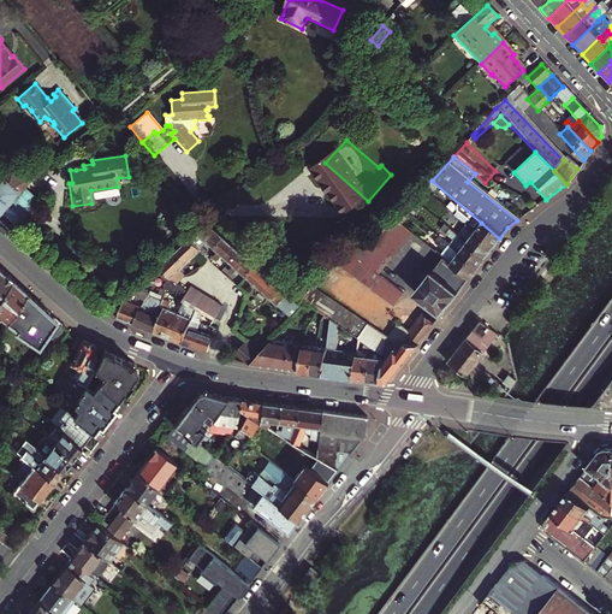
[(27,188),(34,181),(16,164),(0,182),(0,217),(7,210),(21,195),(27,188)]
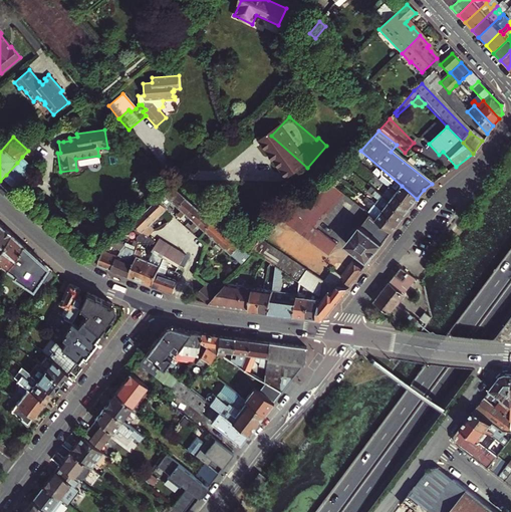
[(25,165),(23,163),(25,161),(22,157),(17,163),(22,168),(25,165)]
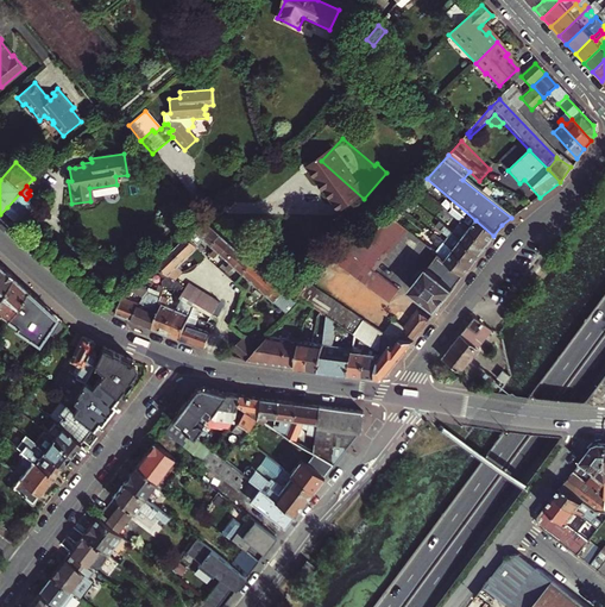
[(20,218),(32,204),(26,199),(20,193),(7,207),(20,218)]
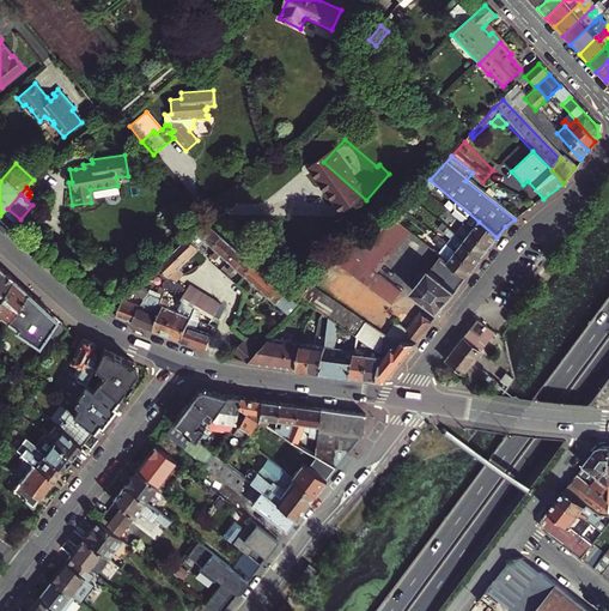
[(372,237),(387,249),(405,229),(391,217),(372,236),(372,237)]
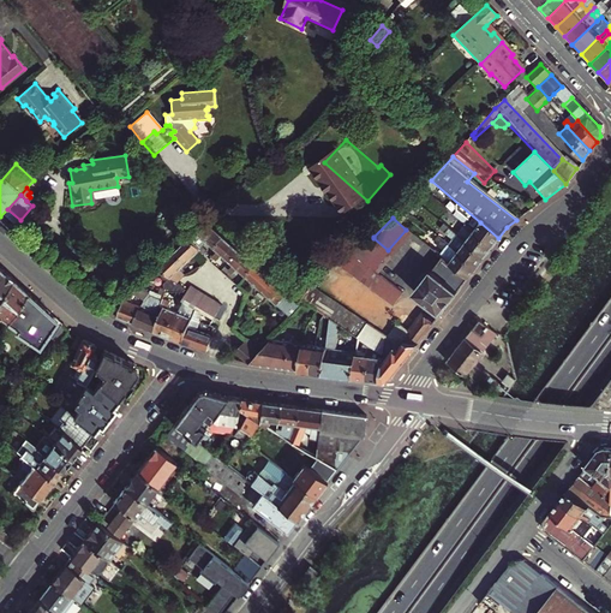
[(211,249),(221,238),(205,222),(204,224),(189,238),(187,239),(197,248),(203,242),(204,243),(211,249)]
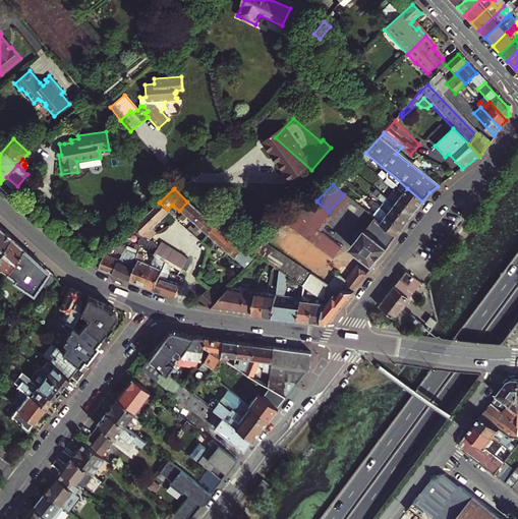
[(416,210),(422,202),(407,188),(400,196),(416,210)]
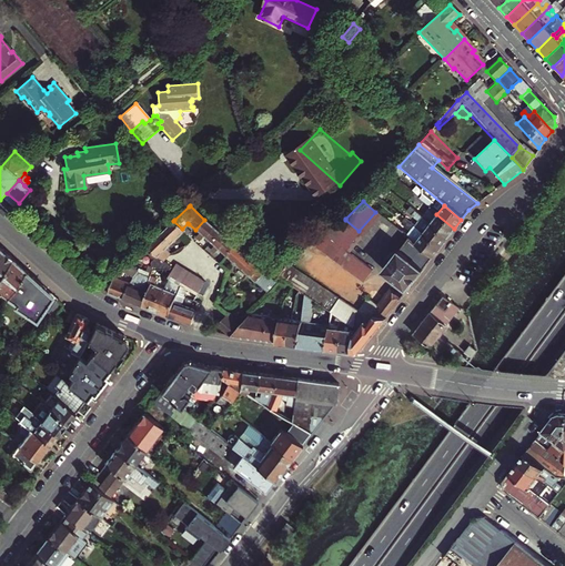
[(439,249),(446,239),(421,218),(410,209),(405,213),(413,220),(416,220),(419,222),(414,228),(439,249)]
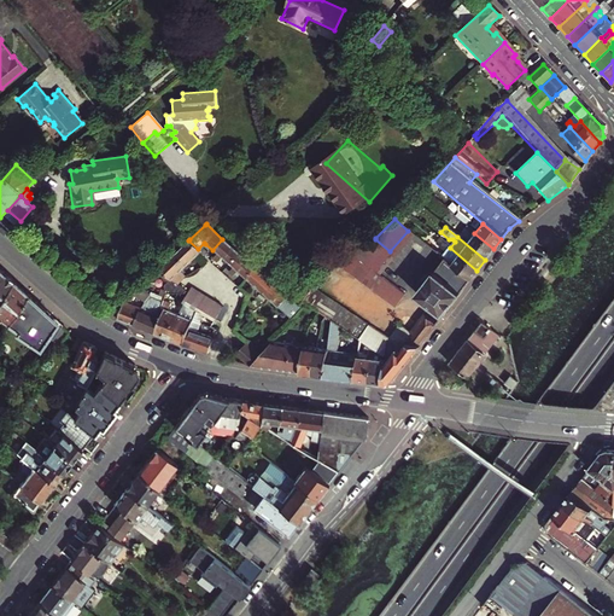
[(485,260),(493,249),(474,233),(466,227),(457,237),(485,260)]
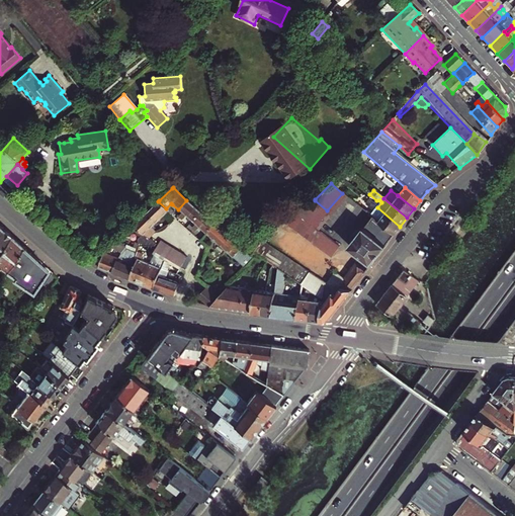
[(346,196),(343,193),(315,228),(318,231),(346,196)]
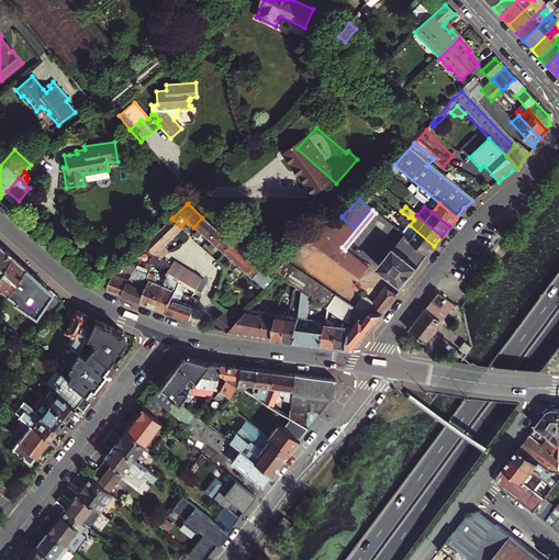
[(151,238),(156,233),(171,219),(172,217),(168,212),(145,233),(151,238)]
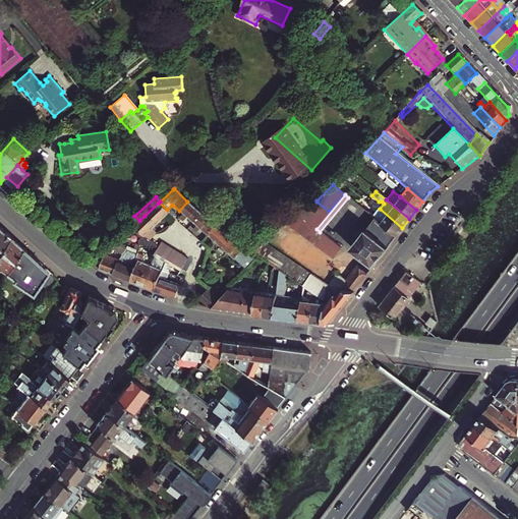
[(192,223),(202,213),(187,202),(179,211),(182,214),(186,218),(192,223)]
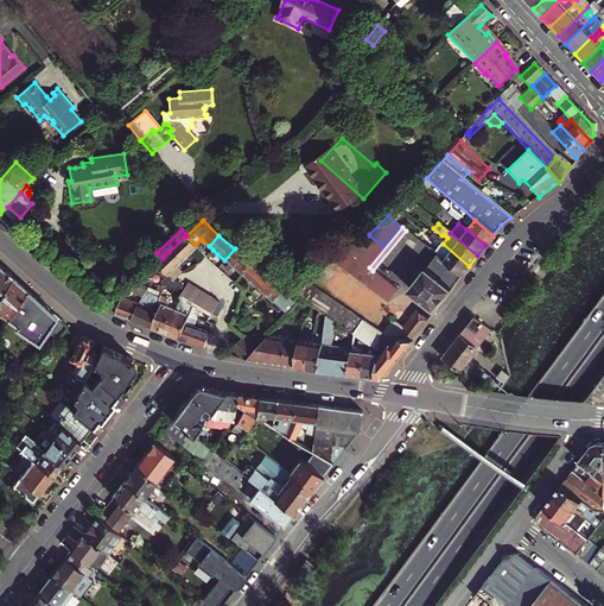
[(169,252),(180,264),(196,248),(197,247),(195,245),(185,237),(169,252)]
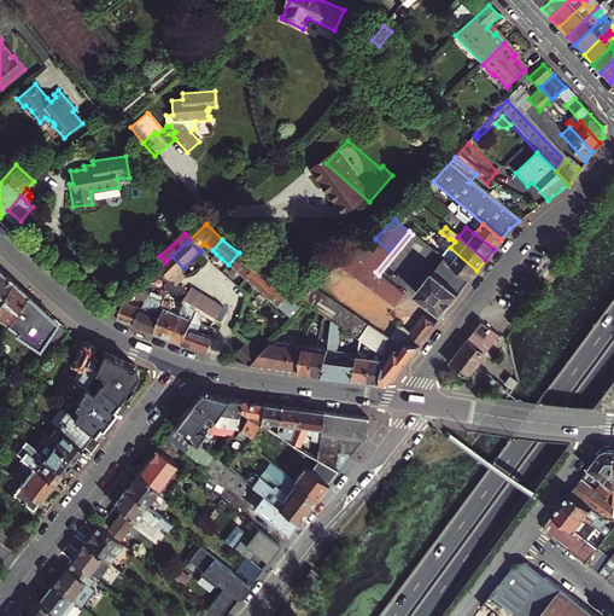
[(468,282),(477,271),(450,248),(444,244),(440,248),(446,253),(442,259),(443,260),(468,282)]
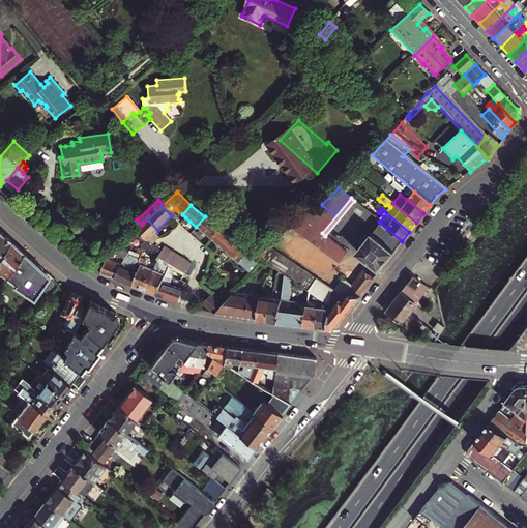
[(301,215),(296,211),(294,213),(287,223),(292,227),(297,232),(302,236),(309,240),(314,245),(319,250),(324,254),(330,259),(335,263),(342,256),(345,252),(340,247),(333,242),(328,238),(325,236),(322,233),(318,229),(312,225),(306,221),(301,215)]
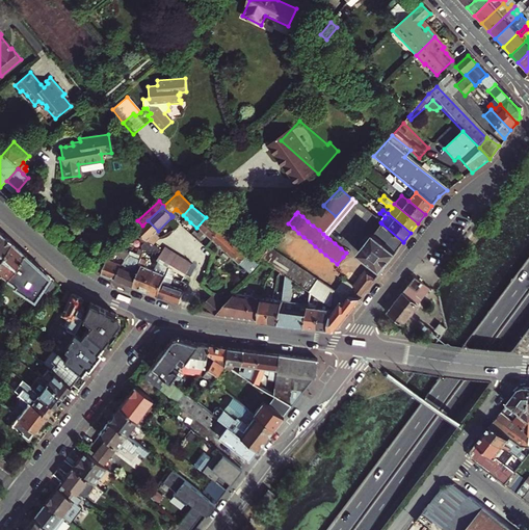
[(210,239),(219,230),(206,217),(196,228),(200,231),(204,234),(210,239)]
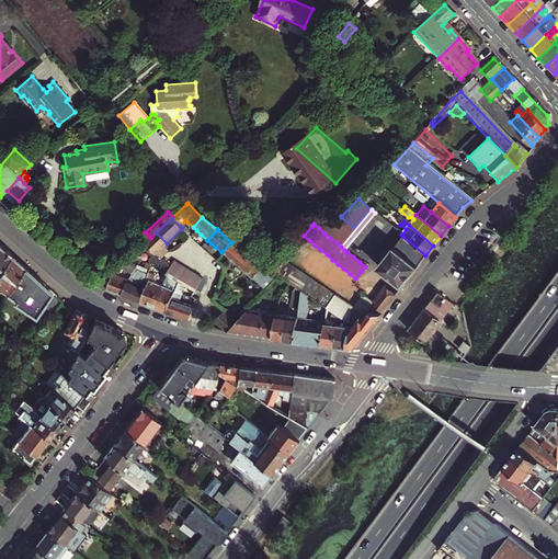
[(164,253),(160,249),(167,243),(156,232),(150,238),(144,244),(152,254),(154,255),(159,260),(164,253)]
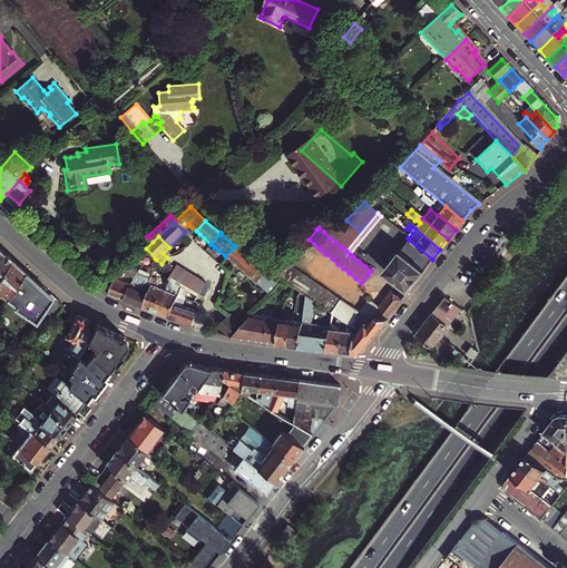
[(383,274),(407,293),(432,260),(409,240),(383,274)]
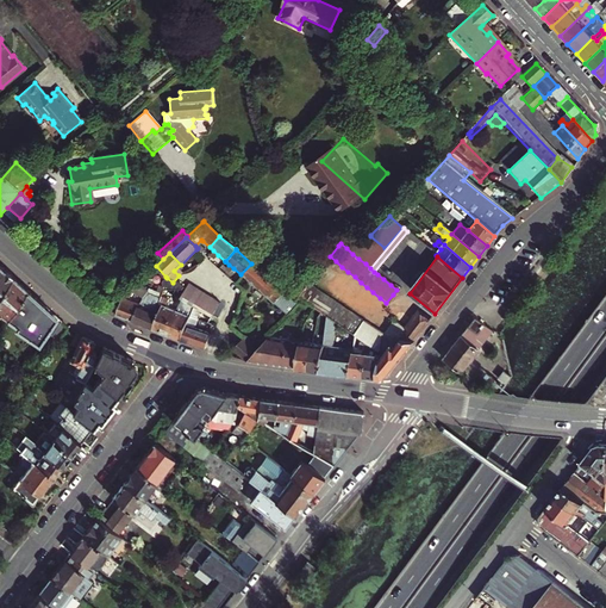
[(298,305),(294,301),(251,264),(241,274),(287,316),(298,305)]
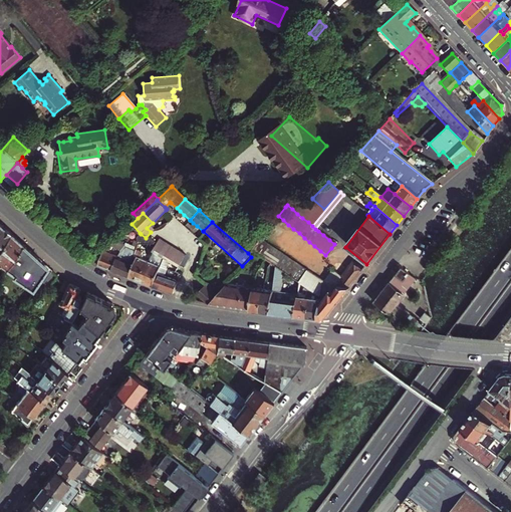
[(0,248),(9,234),(0,226),(0,248)]
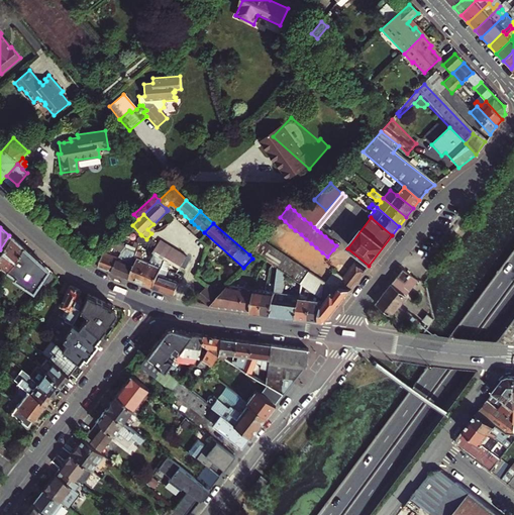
[(140,234),(135,239),(136,246),(155,245),(146,239),(141,235),(140,234)]
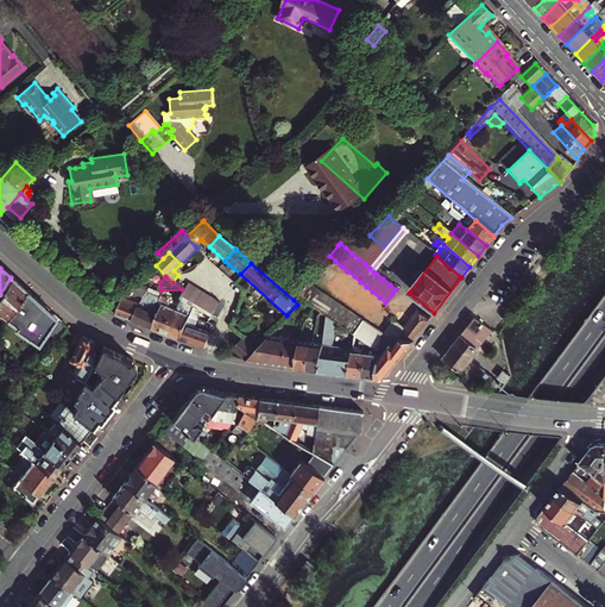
[(0,313),(6,318),(24,289),(11,277),(0,294),(0,313)]
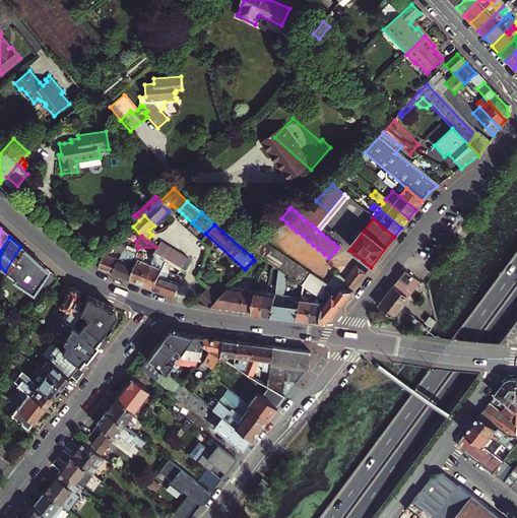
[(118,241),(111,248),(120,254),(116,261),(110,275),(124,280),(130,266),(131,262),(134,256),(123,251),(125,250),(124,248),(118,241)]
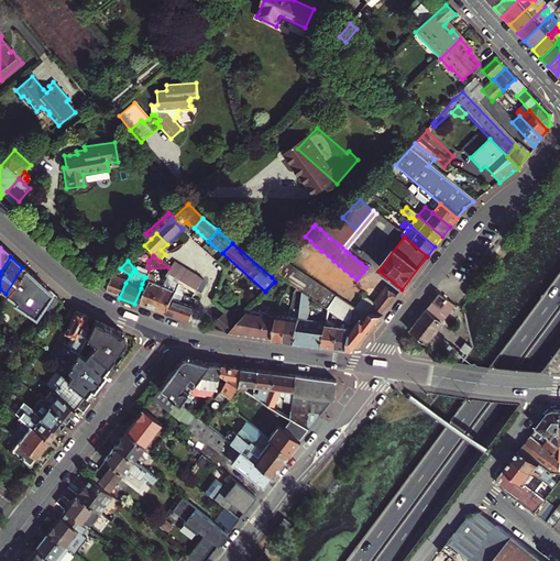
[(381,317),(383,315),(371,305),(361,297),(351,309),(346,305),(346,306),(284,262),(274,274),(283,279),(288,284),(297,290),(300,293),(308,299),(315,304),(326,311),(337,319),(339,316),(344,308),(350,312),(352,312),(381,317)]
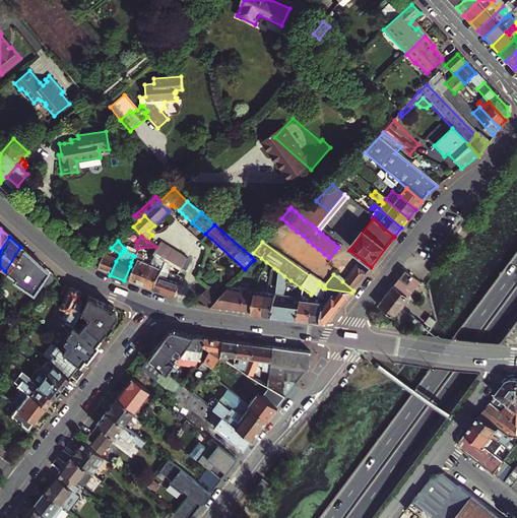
[(152,256),(158,259),(165,248),(157,244),(155,247),(151,256),(152,256)]
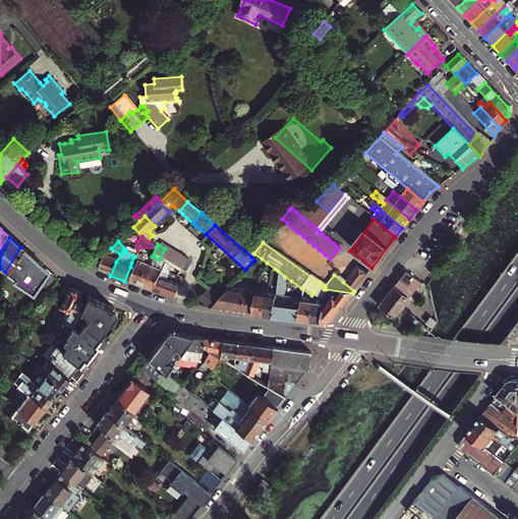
[(41,288),(51,275),(20,247),(5,272),(14,277),(12,280),(36,295),(41,288)]
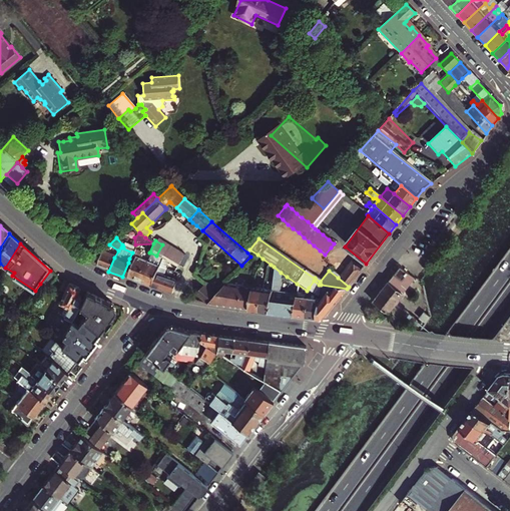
[(138,283),(149,287),(155,274),(158,267),(161,259),(162,260),(169,248),(162,244),(156,256),(150,252),(146,262),(138,283)]
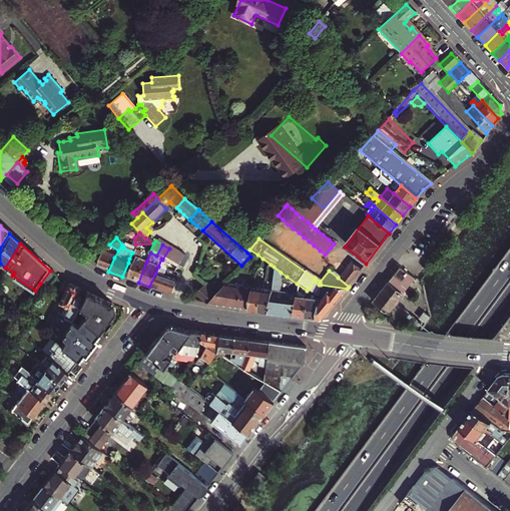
[(166,262),(169,264),(175,252),(169,248),(162,260),(166,262)]
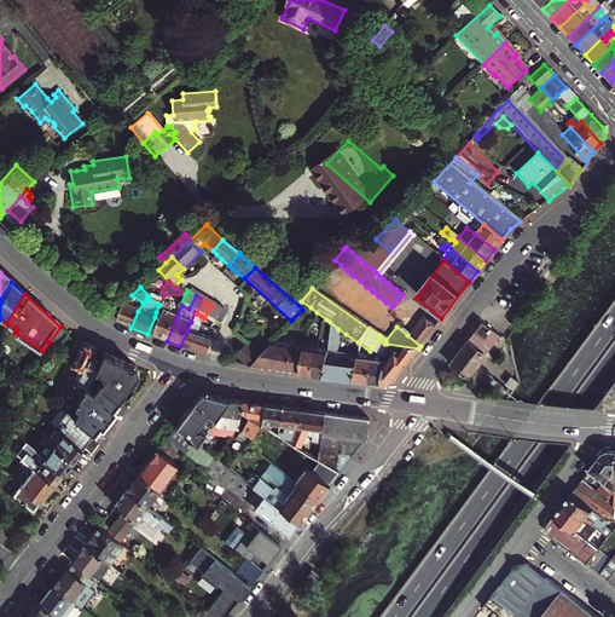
[(121,324),(131,328),(138,311),(122,305),(119,304),(115,301),(106,312),(121,324)]
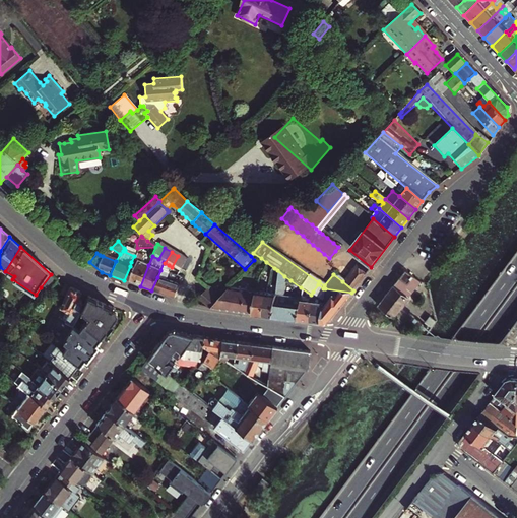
[(179,270),(185,260),(178,256),(172,267),(179,270)]
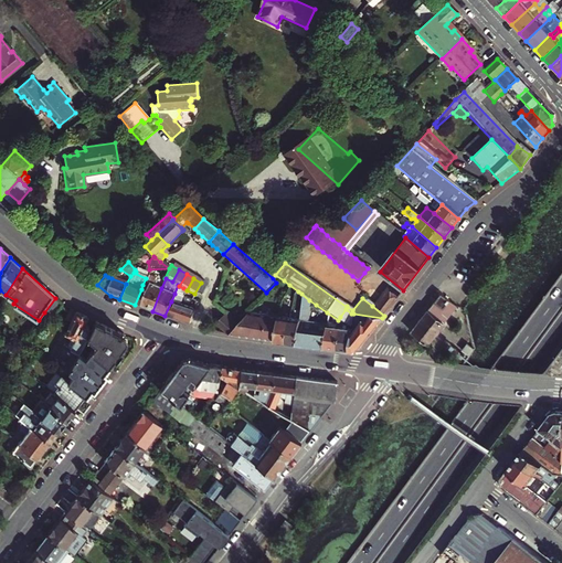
[(135,305),(152,311),(161,288),(148,283),(147,286),(145,291),(141,289),(135,305)]
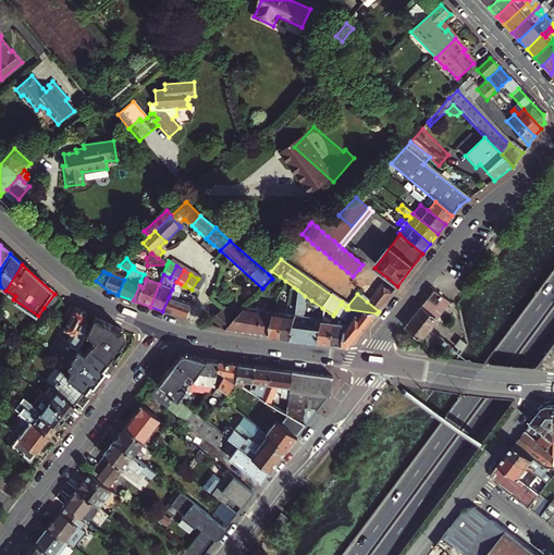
[(172,290),(177,293),(181,284),(176,282),(175,281),(172,290)]
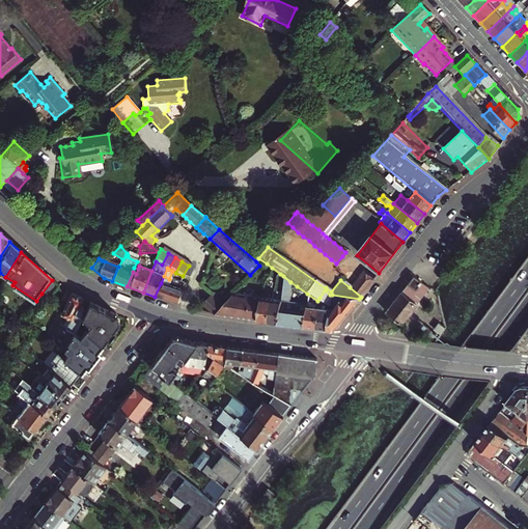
[(269,275),(276,280),(280,274),(272,268),(269,275)]
